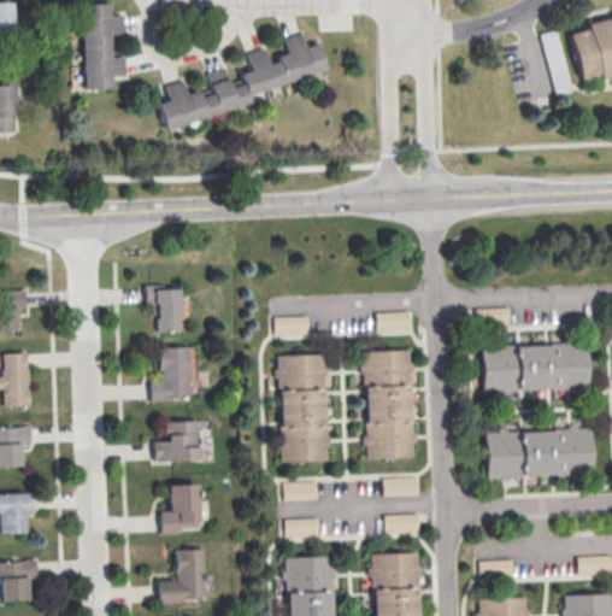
[(0,35),(17,35),(16,1),(0,1),(0,35)]
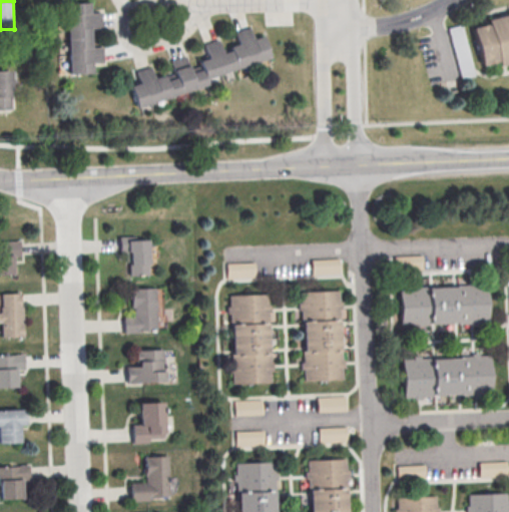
[(72,74),(95,73),(95,62),(107,62),(107,47),(94,47),(94,28),(105,27),(105,12),(93,12),(92,3),(69,3),(72,74)]
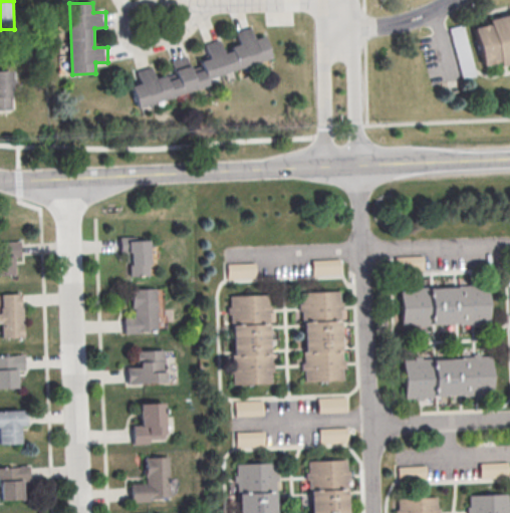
[(476,30),(486,67),(502,63),(504,68),(509,66),(509,16),(491,22),(492,26),(476,30)]
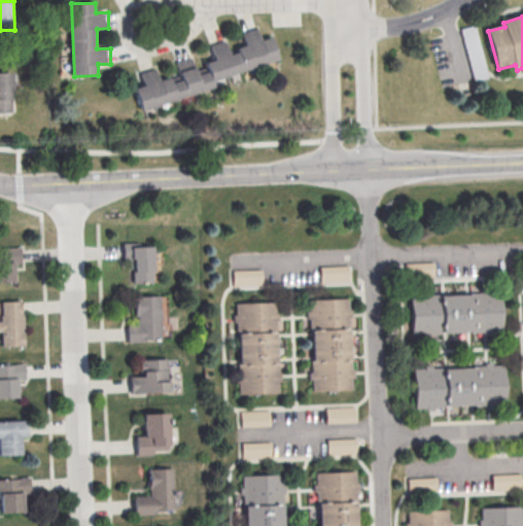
[(468,28),(475,69),(487,67),(481,26),(468,28)]
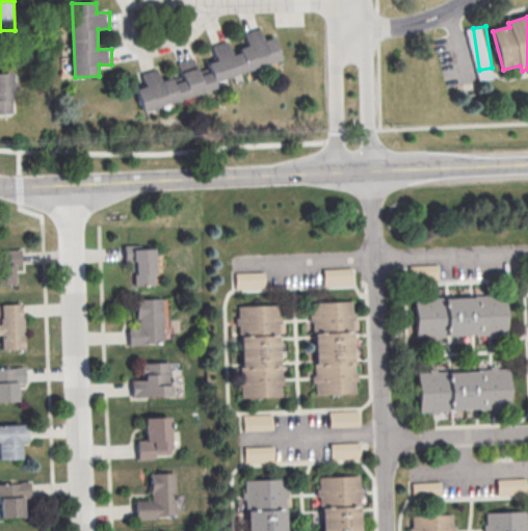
[(285,60),(278,37),(268,41),(264,28),(248,33),(252,46),(234,51),(231,41),(214,47),(217,58),(209,60),(211,68),(201,72),(196,58),(180,62),(184,76),(164,82),(160,70),(143,74),(148,86),(138,89),(146,111),(220,88),(217,81),(285,60)]
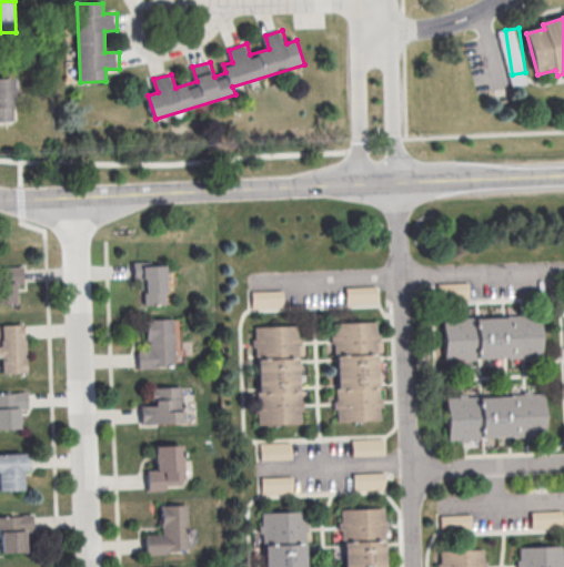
[(0,121),(17,121),(17,94),(0,94),(0,121)]
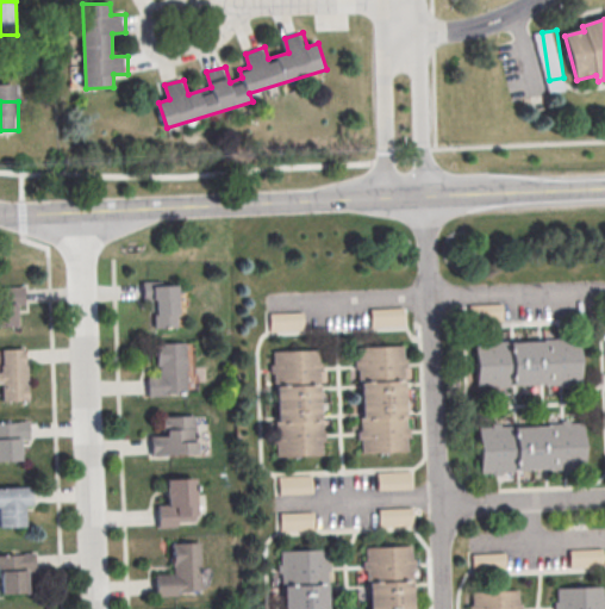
[(0,327),(19,327),(19,305),(29,305),(27,286),(0,286),(0,327)]
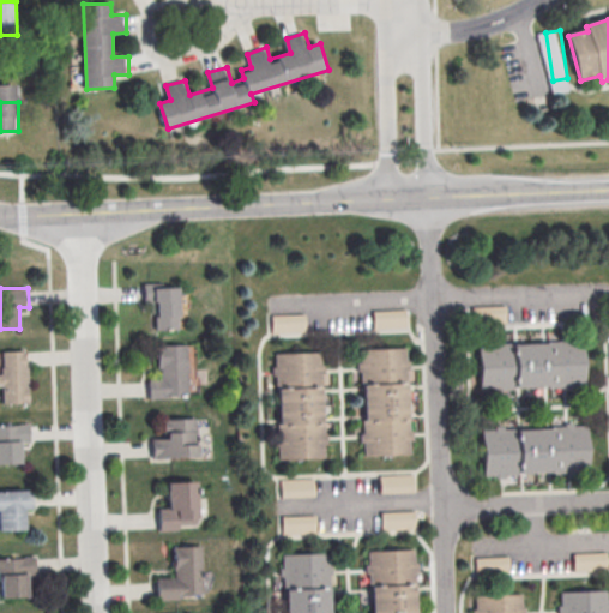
[(156,288),(156,301),(160,301),(161,330),(181,329),(181,288),(156,288)]
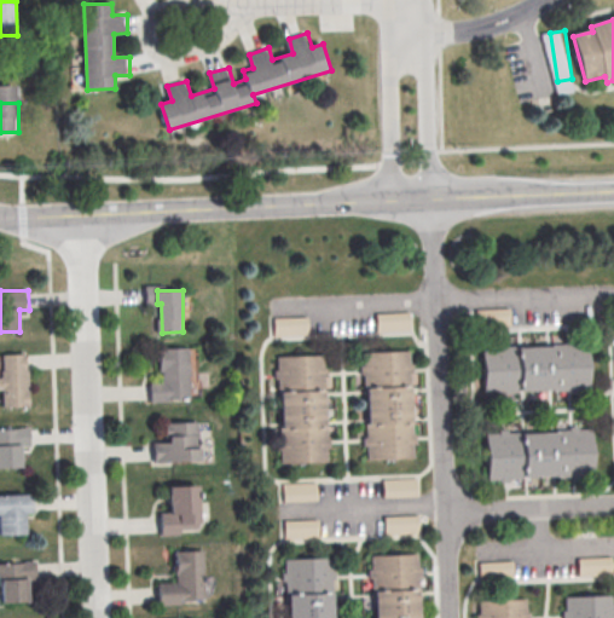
[(413,313),(380,313),(380,331),(415,330),(413,313)]
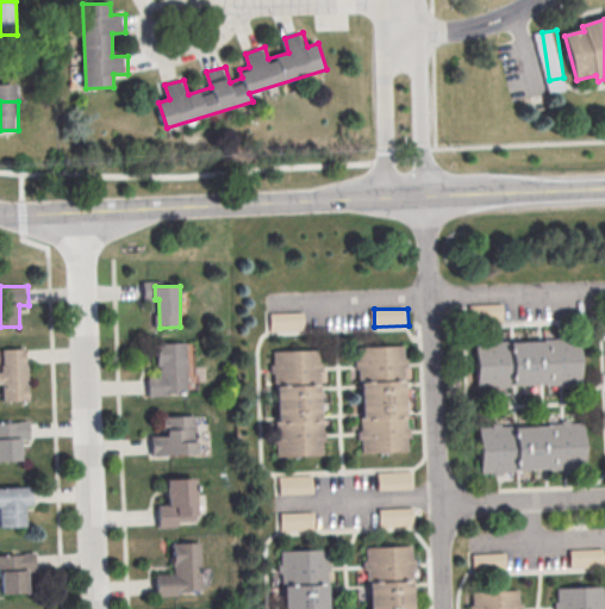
[(273,331),(307,330),(306,312),(273,314),(273,331)]
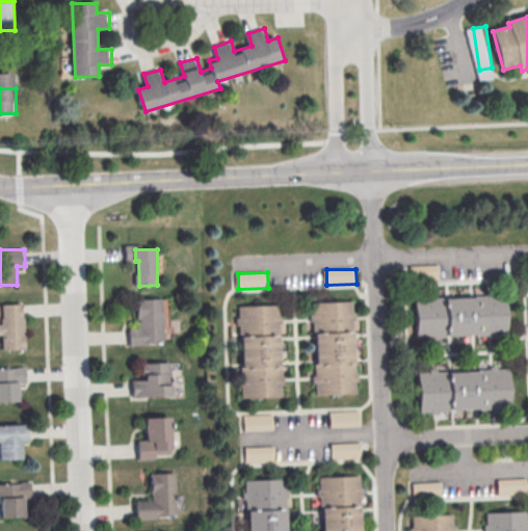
[(417,300),(507,297),(508,338),(418,342),(417,300)]
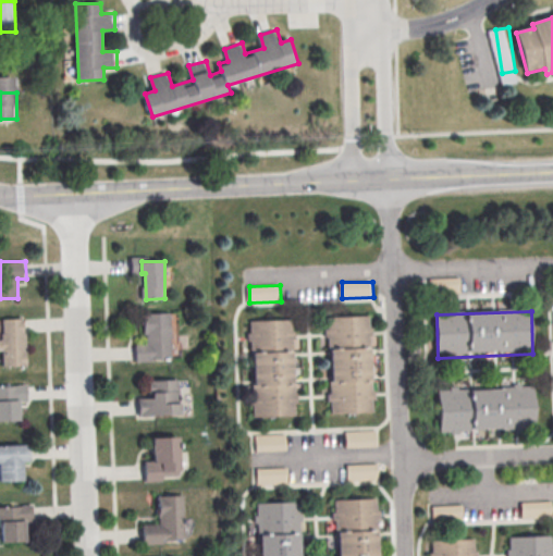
[(144,316),(171,314),(172,361),(136,362),(135,346),(147,346),(147,336),(145,336),(144,316)]
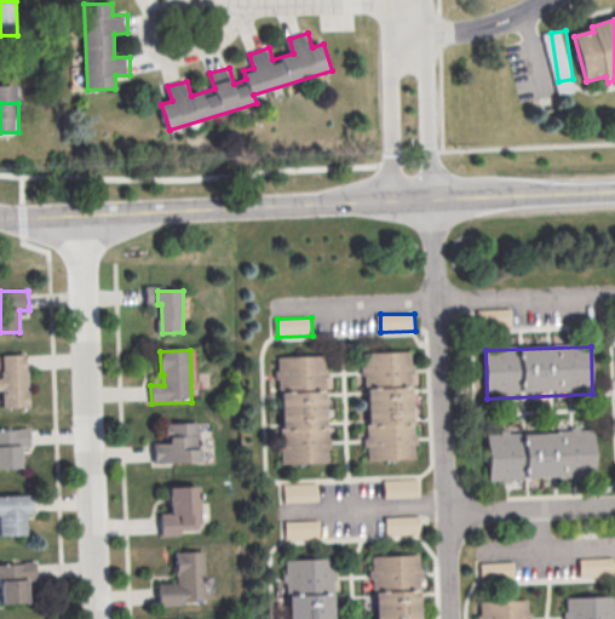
[(6,407),(32,407),(30,354),(5,355),(5,378),(0,378),(0,389),(5,389),(6,407)]
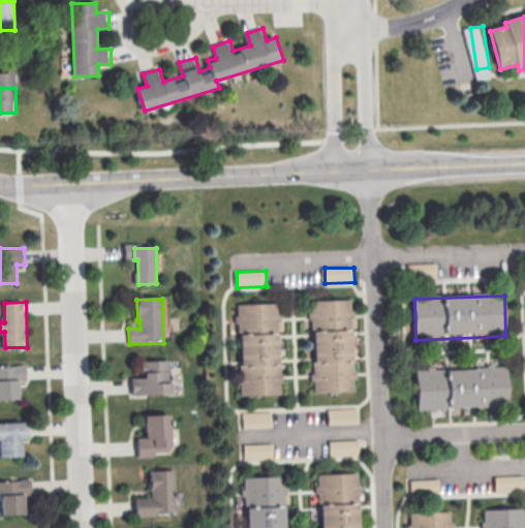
[(311,304),(350,302),(354,393),(315,395),(311,304)]
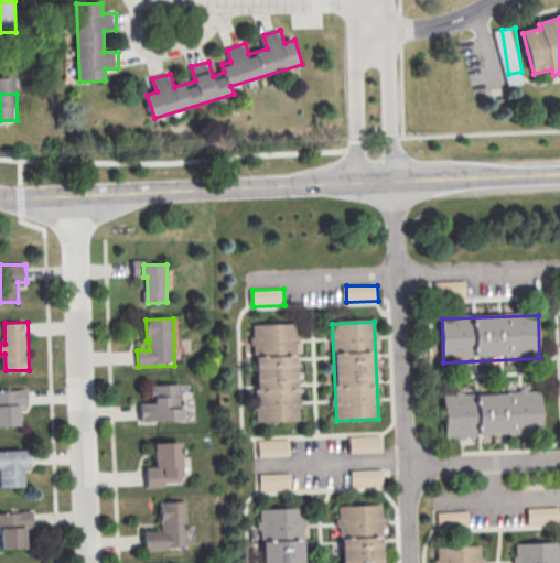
[(254,327),(295,326),(299,423),(257,424),(254,327)]
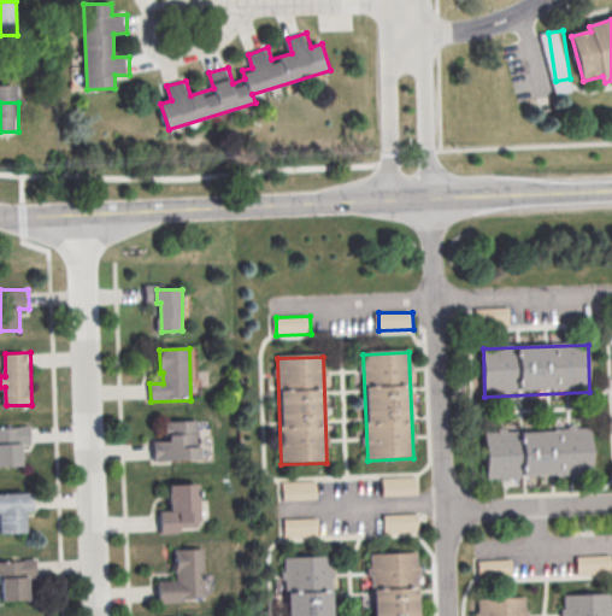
[(200,421),(168,421),(168,443),(156,443),(157,461),(201,459),(200,421)]
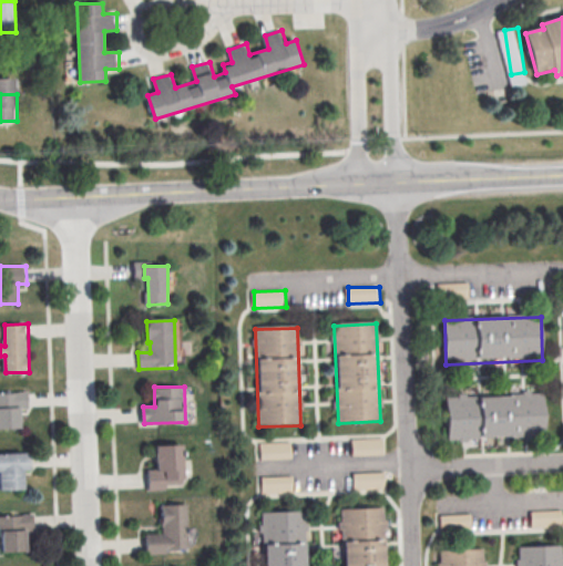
[(21,409),(30,409),(30,391),(0,392),(0,428),(22,428),(21,409)]
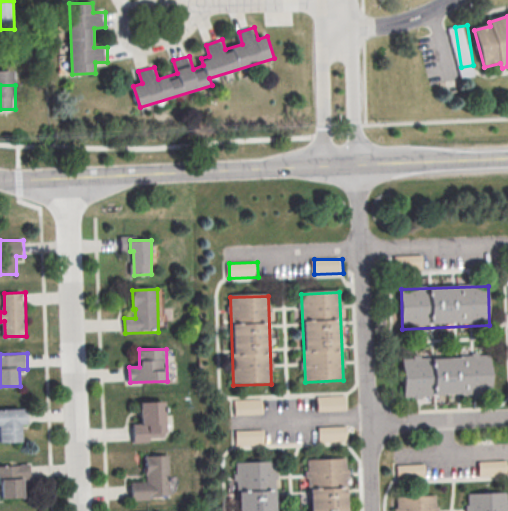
[(404,361),(406,398),(491,395),(490,358),(404,361)]
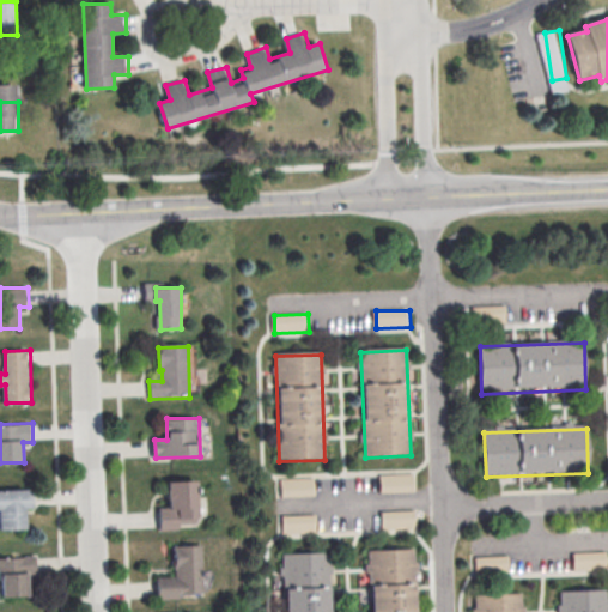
[(383,492),(417,491),(417,473),(382,474),(383,492)]
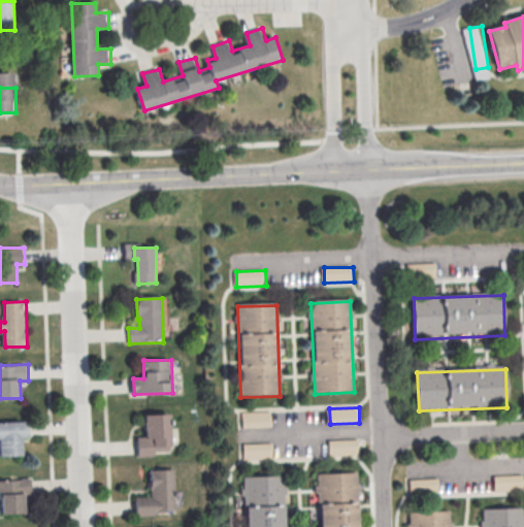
[(273,427),(273,412),(243,412),(244,428),(273,427)]
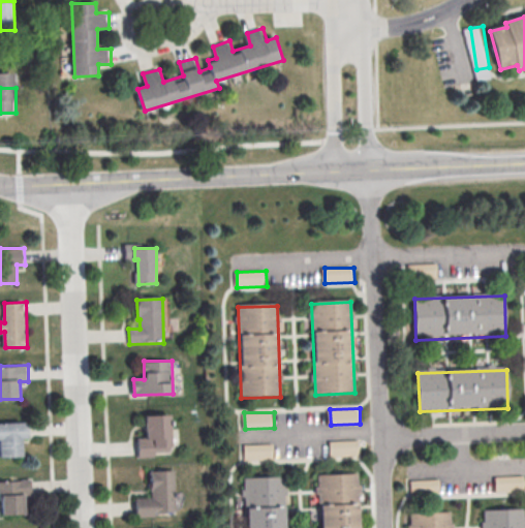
[(145,416),(170,415),(172,449),(154,451),(154,459),(139,460),(137,440),(146,440),(145,416)]
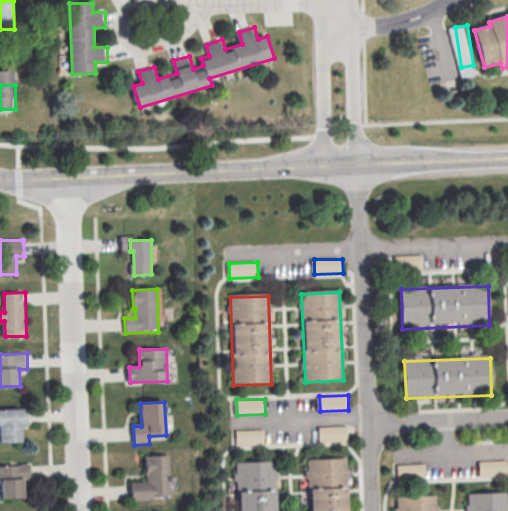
[(0,424),(1,425),(1,442),(23,441),(22,424),(30,424),(29,409),(0,409),(0,424)]
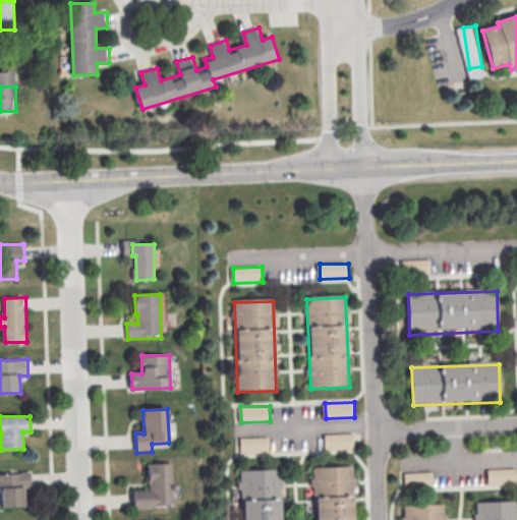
[(326,435),(327,450),(355,449),(355,434),(326,435)]
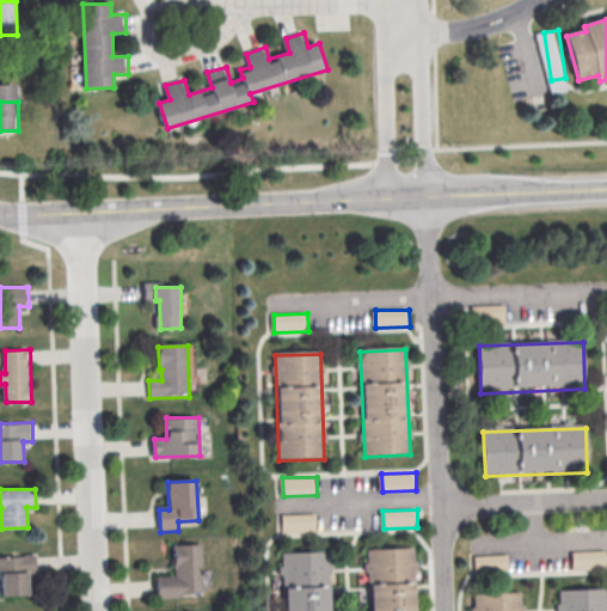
[(319,532),(318,514),(284,515),(284,532),(319,532)]
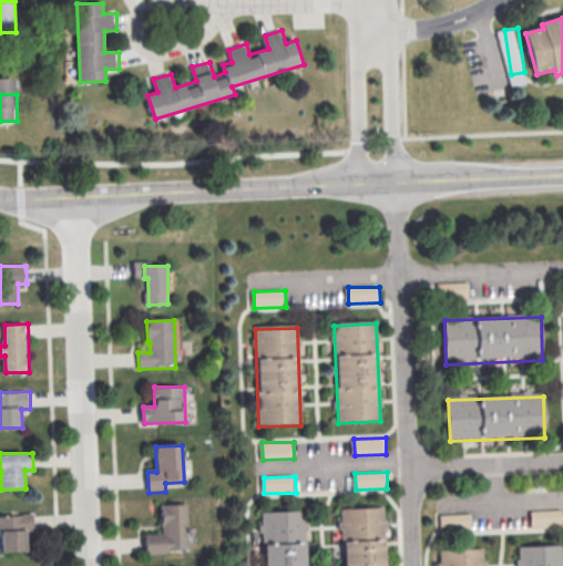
[(161,506),(187,505),(190,552),(166,553),(166,556),(146,557),(145,536),(162,535),(161,506)]
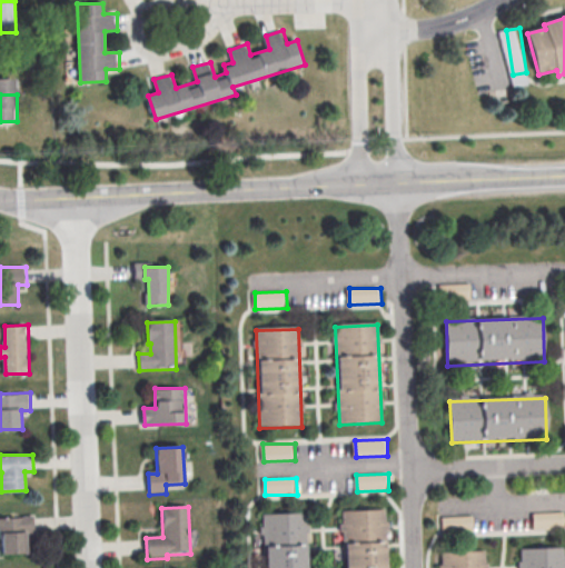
[(345,567),(344,512),(386,510),(387,567),(345,567)]
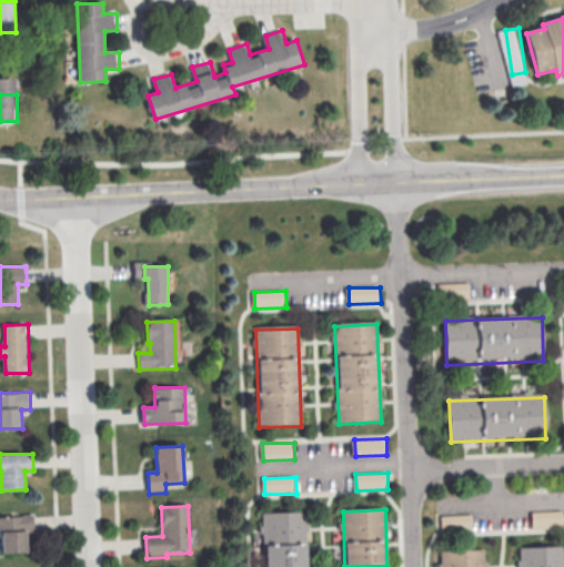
[(535,528),(563,527),(563,510),(535,512),(535,528)]
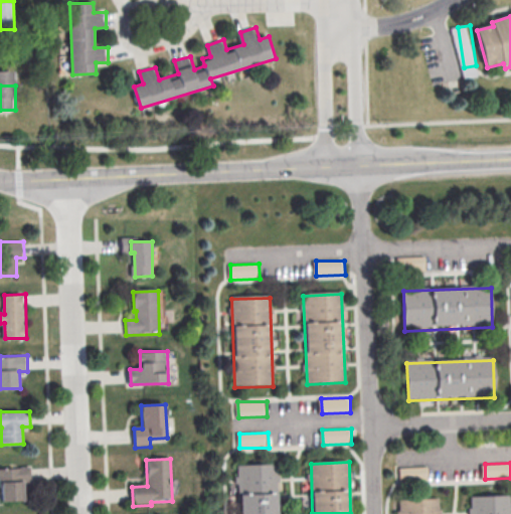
[(238,513),(237,468),(277,466),(278,513),(238,513)]
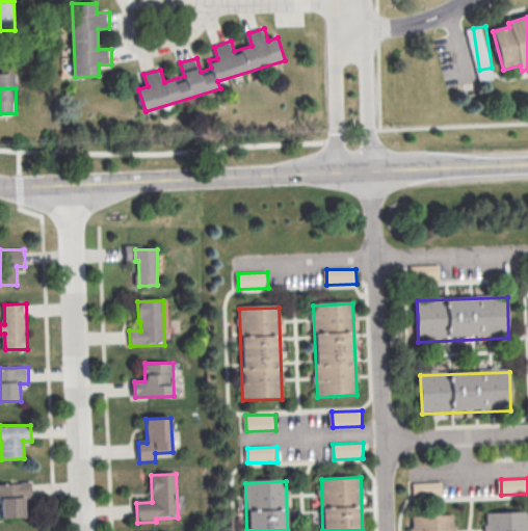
[(34,498),(33,482),(1,483),(2,518),(27,516),(27,499),(34,498)]
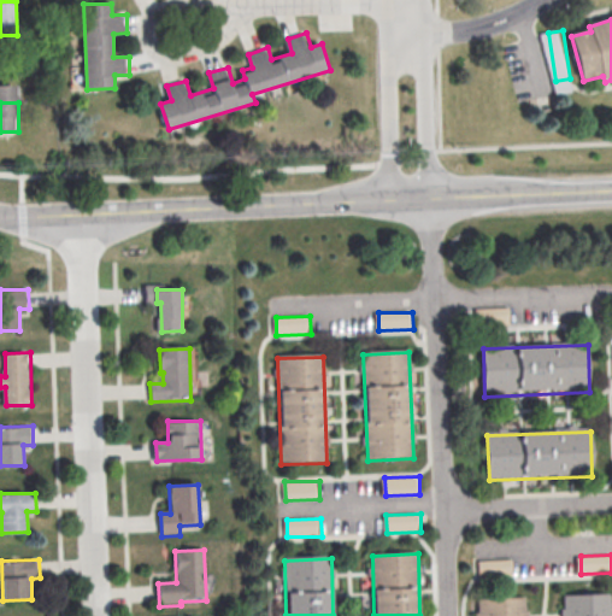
[(516,578),(516,559),(482,561),(482,578),(516,578)]
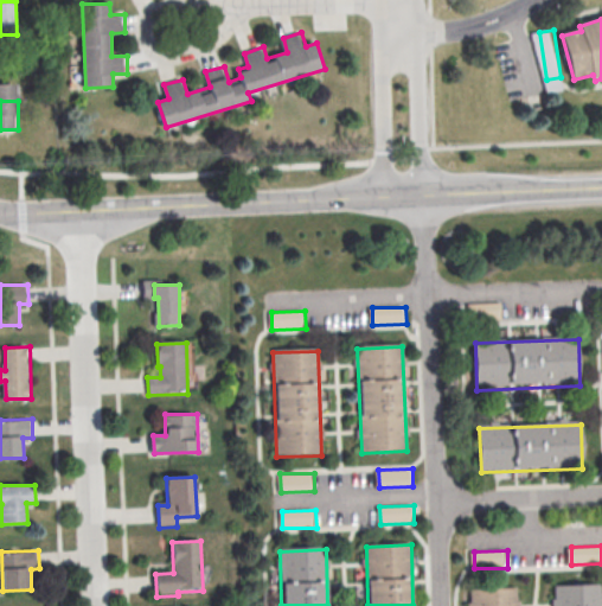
[(556,605),(556,588),(601,586),(601,605),(556,605)]
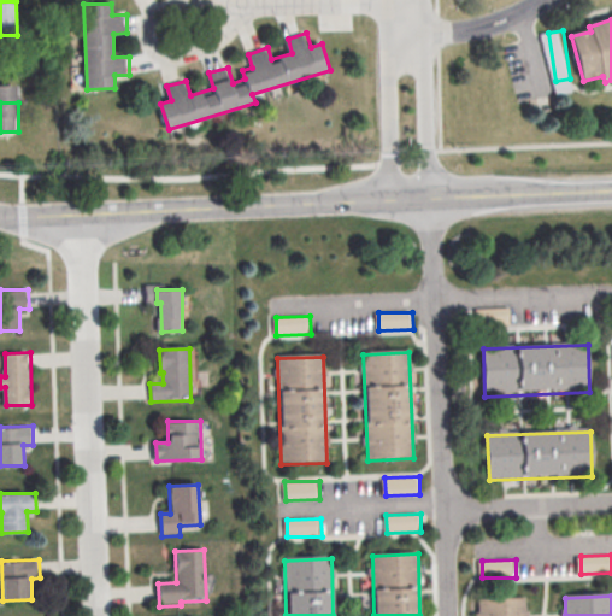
[(480,615),(480,602),(525,600),(525,615),(480,615)]
